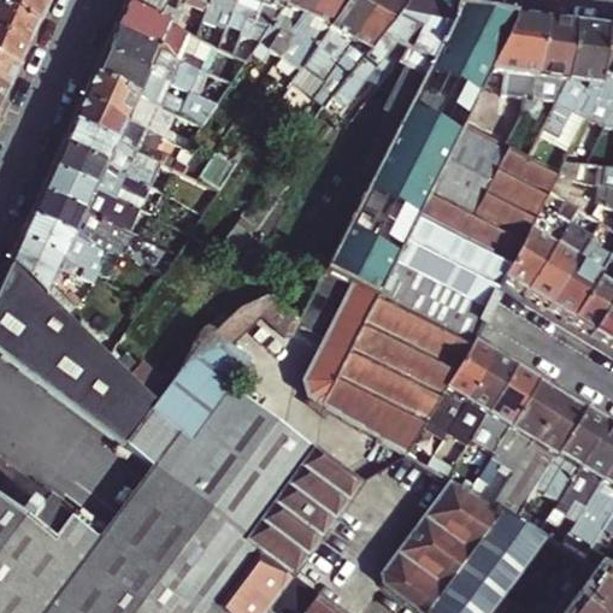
[(0,0),(0,4),(41,22),(51,0),(0,0)]
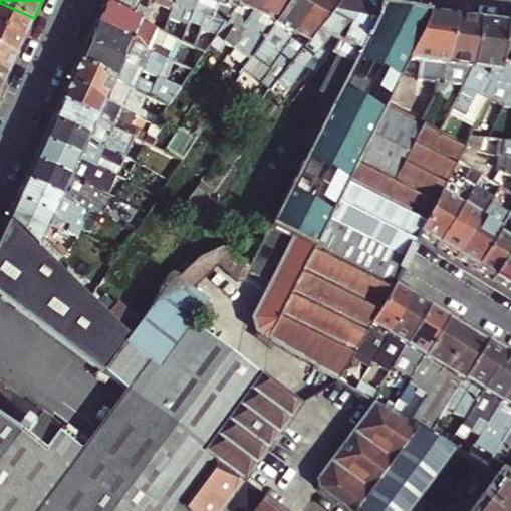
[(109,0),(107,4),(133,16),(136,9),(131,7),(134,0),(109,0)]
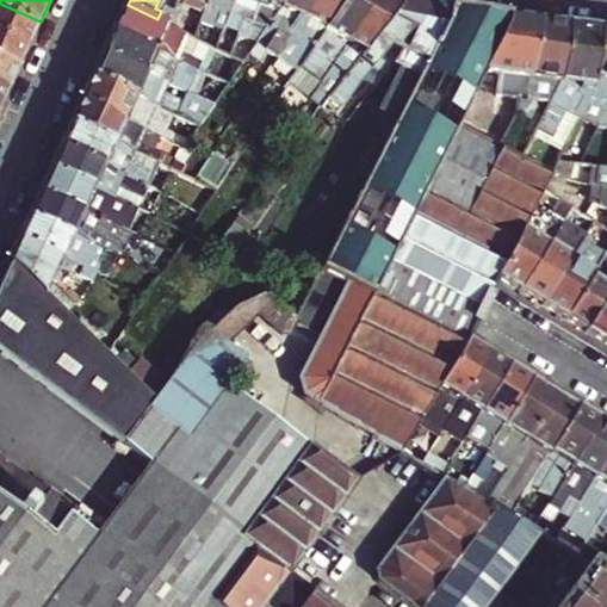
[(179,14),(162,8),(165,0),(159,0),(155,8),(161,11),(158,19),(173,26),(178,16),(179,14)]
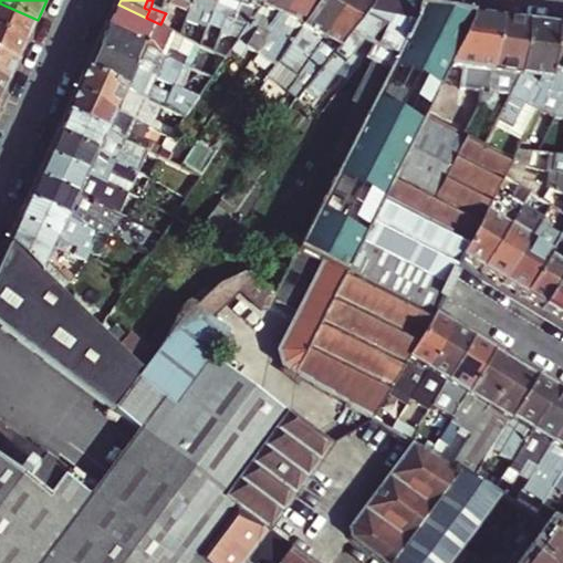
[(160,24),(181,34),(188,19),(194,3),(186,0),(178,20),(165,14),(160,24)]
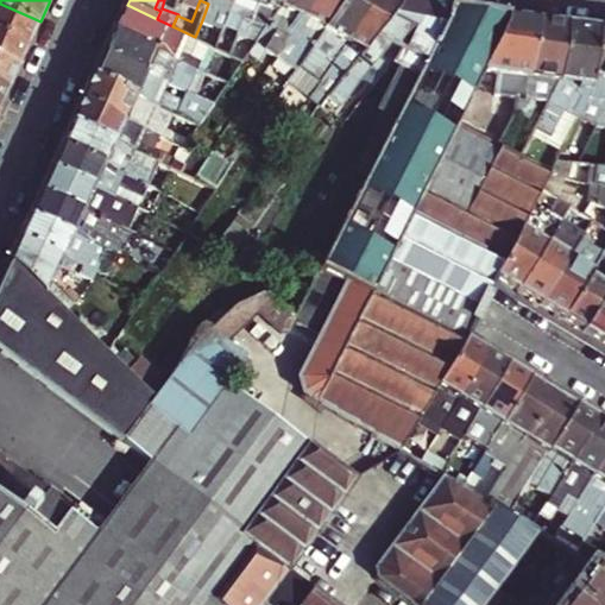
[(215,6),(231,12),(234,0),(209,0),(208,4),(215,6)]
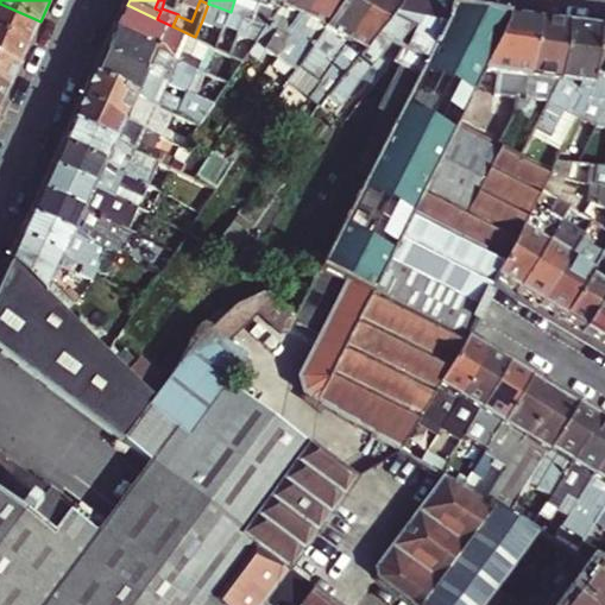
[(253,20),(259,2),(260,0),(234,0),(231,12),(218,46),(245,60),(250,52),(254,45),(245,42),(253,20)]
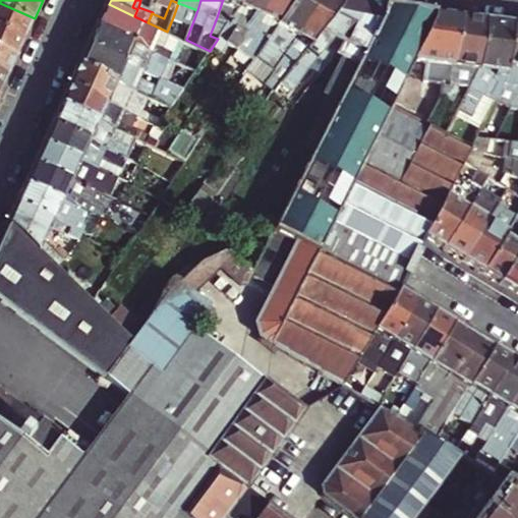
[(249,30),(260,14),(267,0),(242,0),(239,8),(230,22),(220,37),(227,42),(233,34),(239,25),(249,30)]
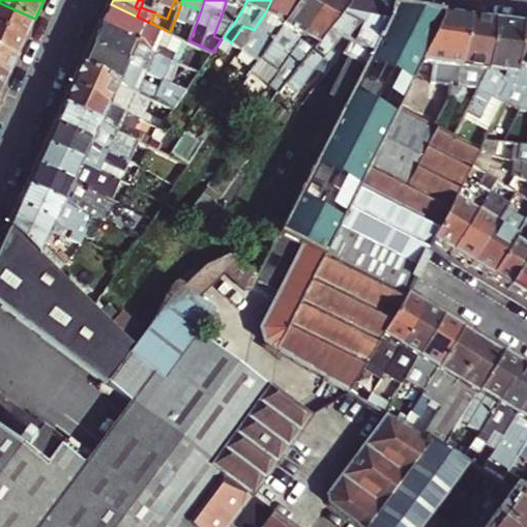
[(227,0),(226,2),(243,8),(246,0),(227,0)]
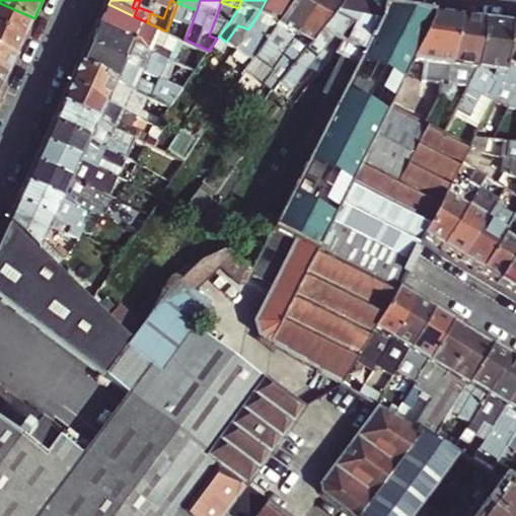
[(254,58),(272,33),(294,0),(266,0),(259,14),(248,29),(261,33),(246,53),(254,58)]
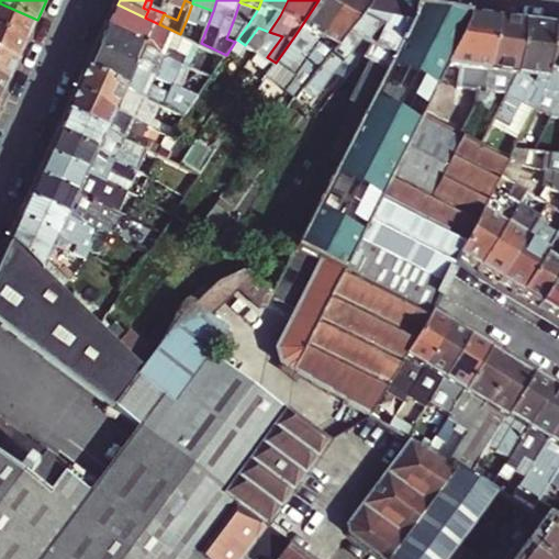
[(315,54),(312,51),(337,18),(346,0),(319,0),(294,36),(276,63),(275,63),(294,76),(291,81),(303,90),(320,67),(311,60),(315,54)]
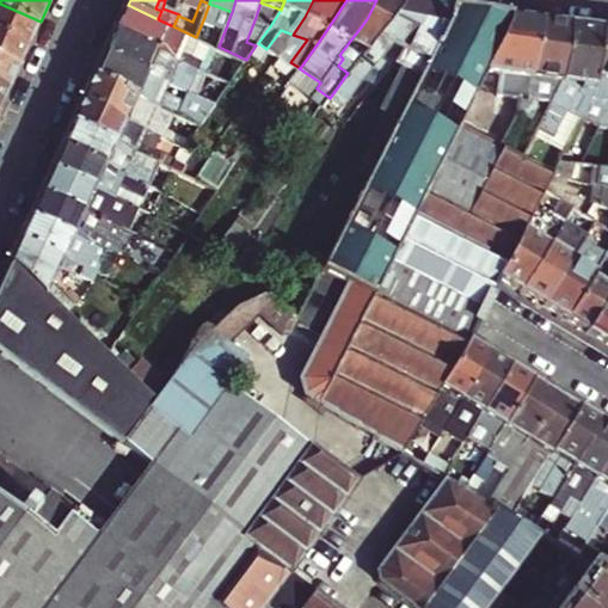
[(391,63),(406,43),(427,12),(428,0),(404,0),(401,12),(358,60),(348,73),(330,98),(327,100),(339,109),(360,83),(373,66),(384,74),(391,63)]
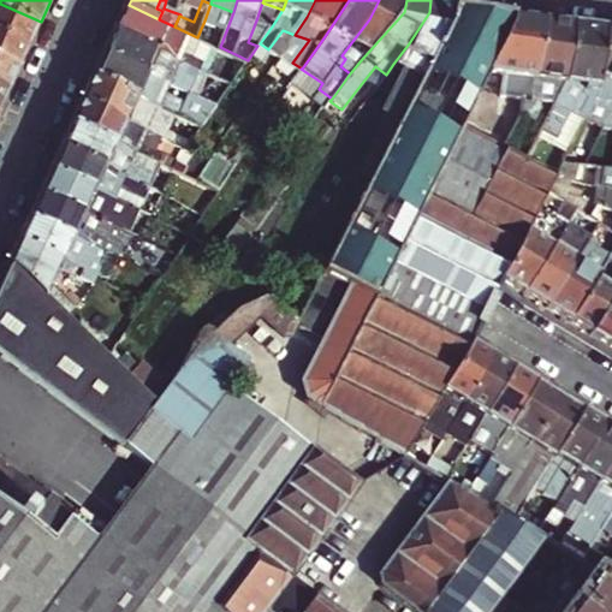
[(350,73),(361,60),(404,12),(406,0),(379,0),(369,19),(342,55),(345,59),(340,66),(350,73)]
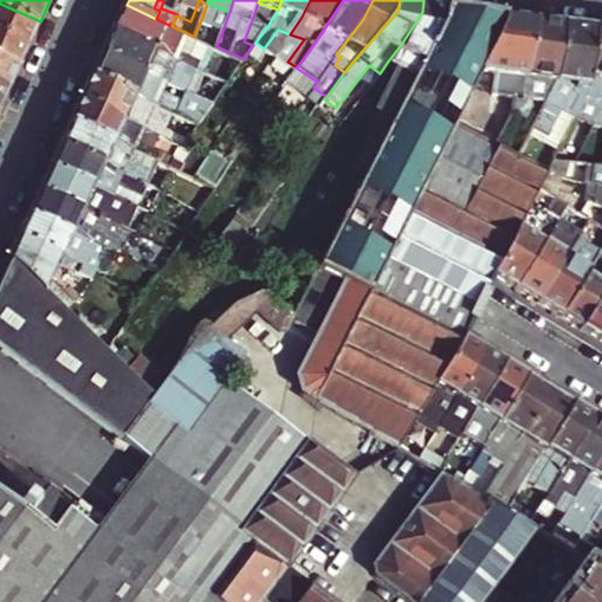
[(369,138),(382,144),(448,5),(424,0),(422,12),(402,43),(387,63),(396,66),(375,109),(382,112),(369,138)]
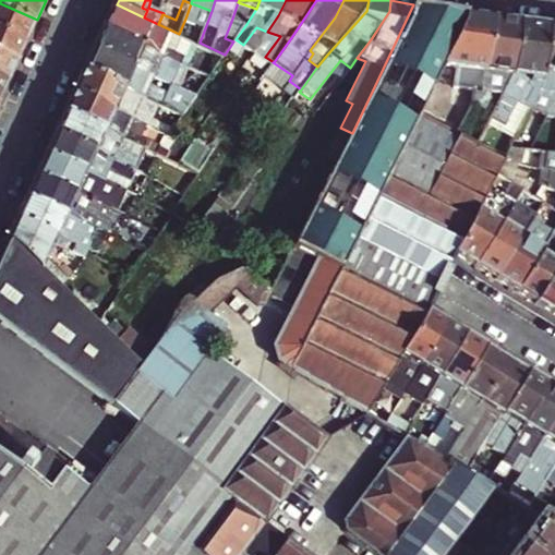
[(232,19),(246,24),(256,9),(238,2),(232,19)]
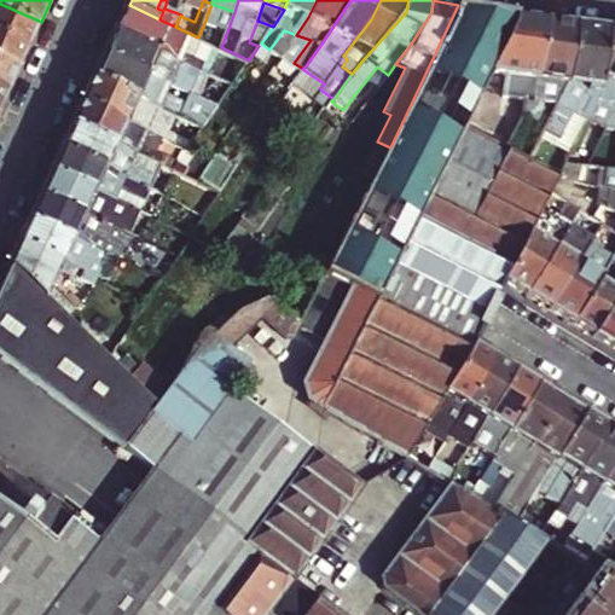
[(0,29),(32,45),(41,22),(0,4),(0,29)]
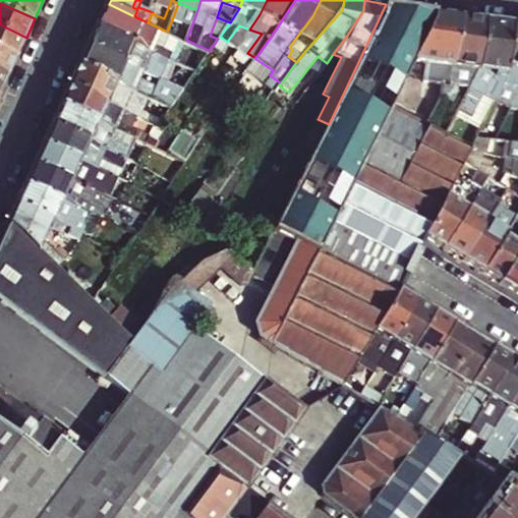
[(173,17),(179,19),(184,5),(178,3),(173,17)]
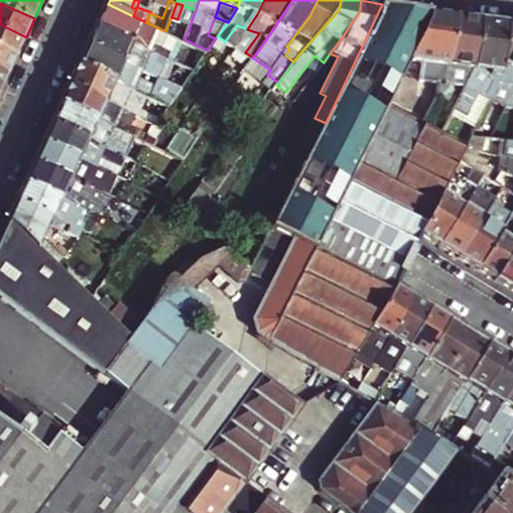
[(99,25),(156,51),(165,31),(146,22),(133,16),(108,4),(99,25)]
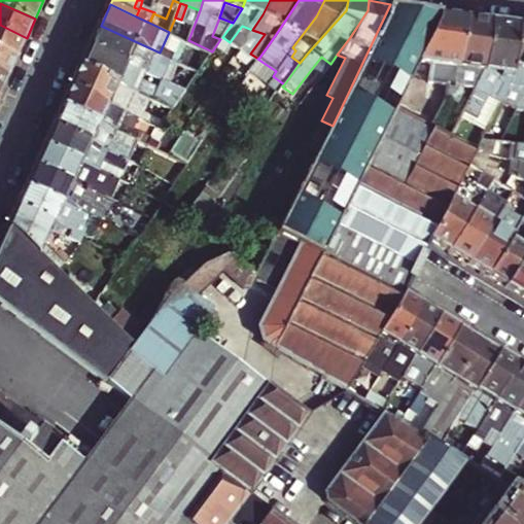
[(340,225),(356,194),(399,110),(404,101),(410,89),(408,89),(420,61),(441,12),(390,4),(333,126),(281,234),(324,254),(340,225)]
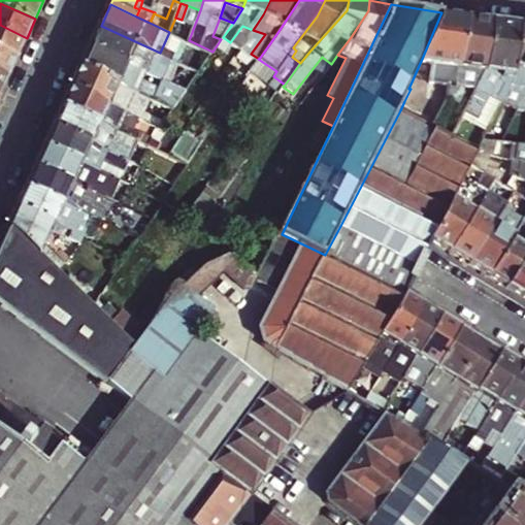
[(436,127),(458,86),(467,15),(441,12),(421,61),(435,63),(432,81),(438,83),(436,113),(428,110),(404,101),(400,110),(436,127)]
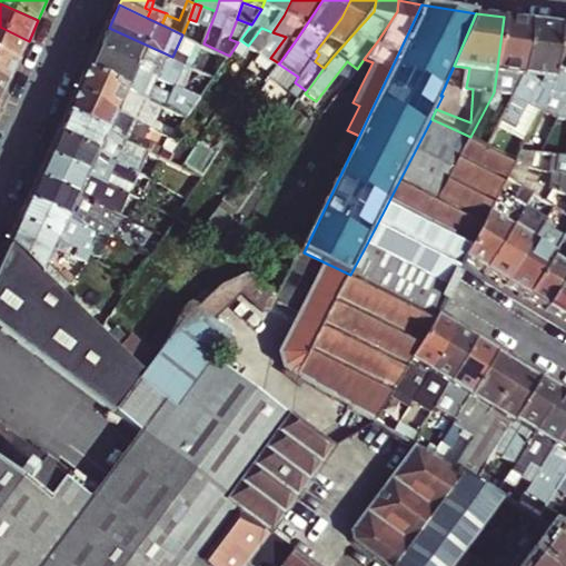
[(520,95),(523,89),(532,20),(504,17),(494,92),(470,137),(476,139),(489,116),(495,119),(504,106),(508,93),(520,95)]
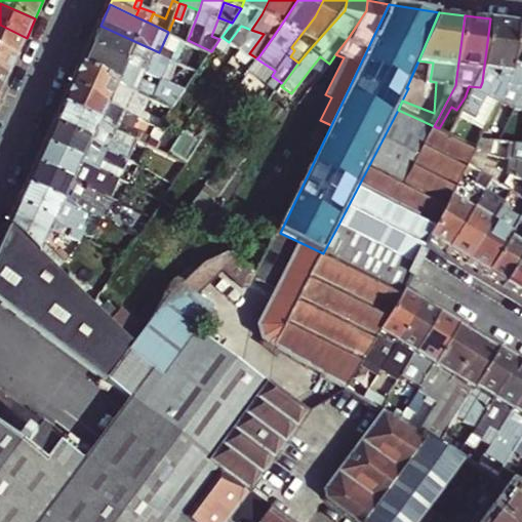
[(504,99),(512,79),(519,23),(490,18),(482,82),(480,87),(465,114),(453,134),(467,141),(491,94),(504,99)]
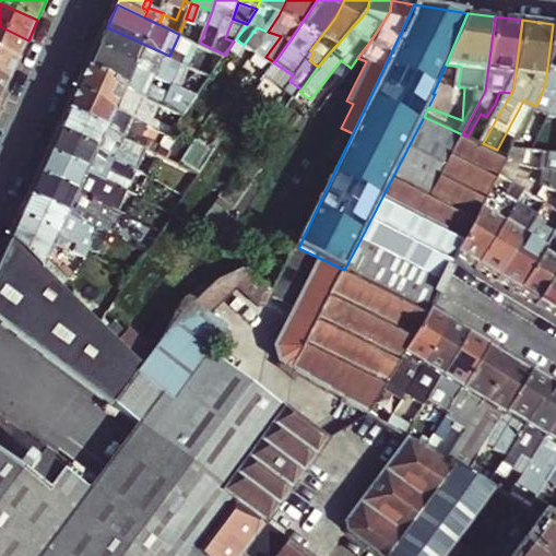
[(555,24),(553,24),(545,84),(536,106),(553,114),(555,114),(555,108),(554,108),(555,102),(555,24)]
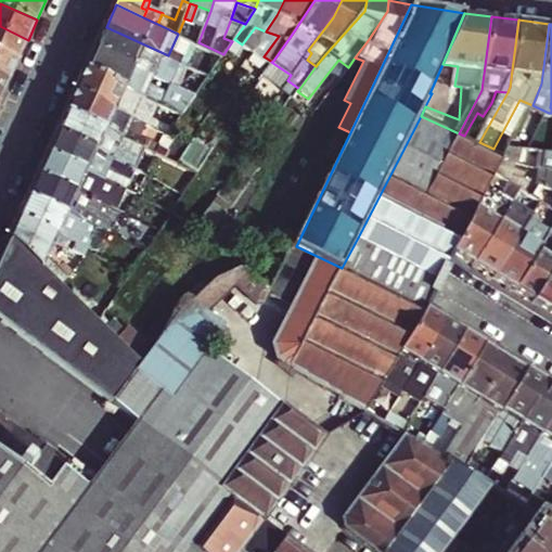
[(0,51),(18,60),(28,40),(0,26),(0,51)]
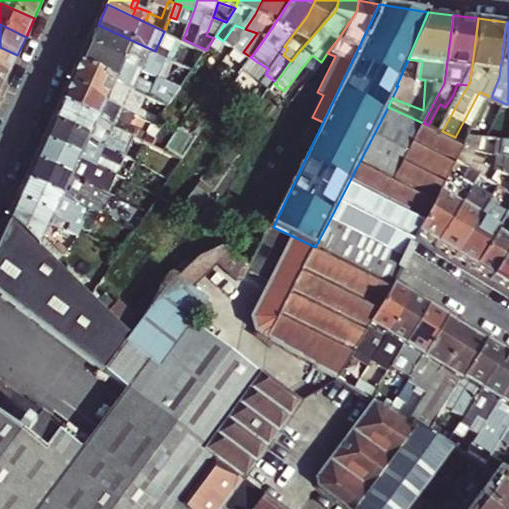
[(146,70),(155,51),(98,25),(89,44),(146,70)]
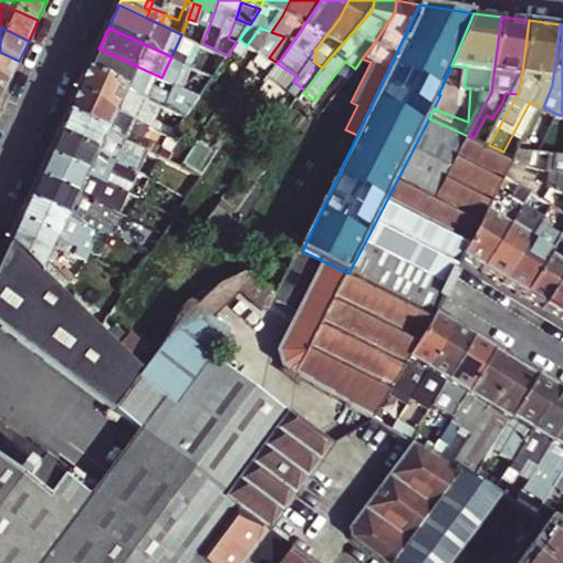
[(253,37),(266,42),(271,32),(260,28),(253,37)]
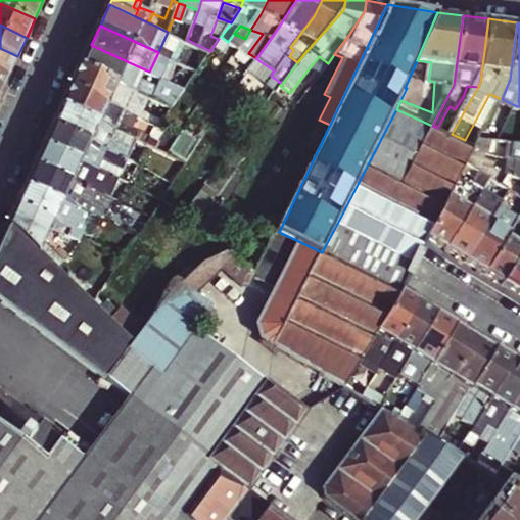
[(166,55),(169,48),(175,35),(168,32),(158,52),(166,55)]
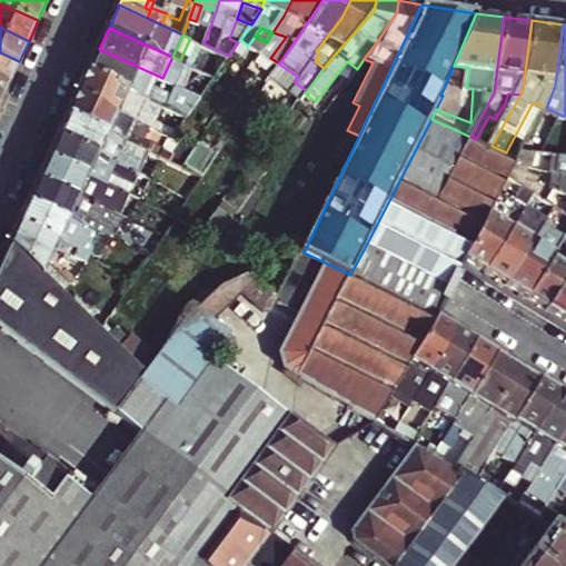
[(242,55),(248,46),(240,40),(238,42),(234,49),(242,55)]
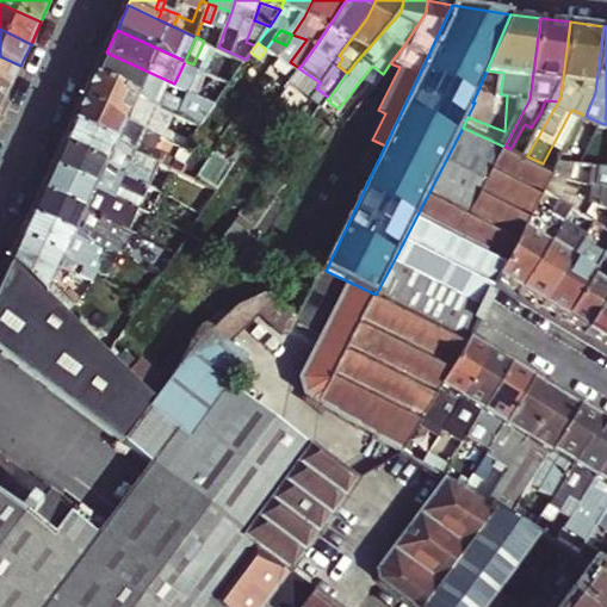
[(171,91),(174,84),(106,53),(95,76),(175,112),(204,125),(218,103),(193,92),(190,99),(186,106),(168,98),(171,91)]
